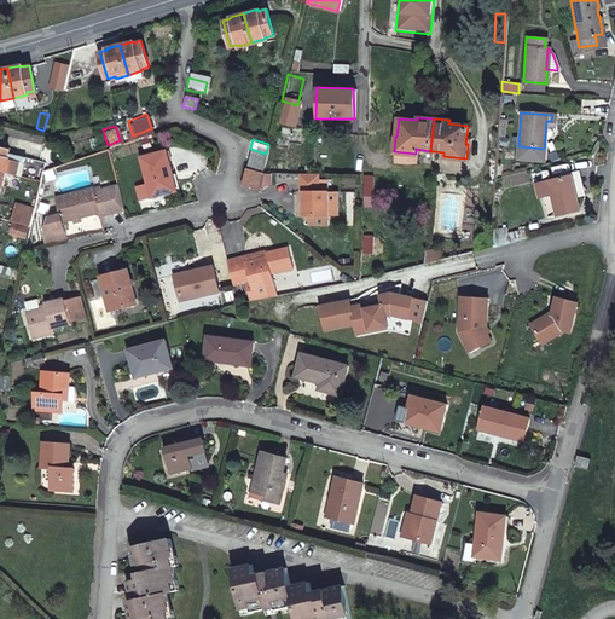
[(172,168),(166,146),(144,152),(150,177),(154,190),(174,185),(169,169),(172,168)]
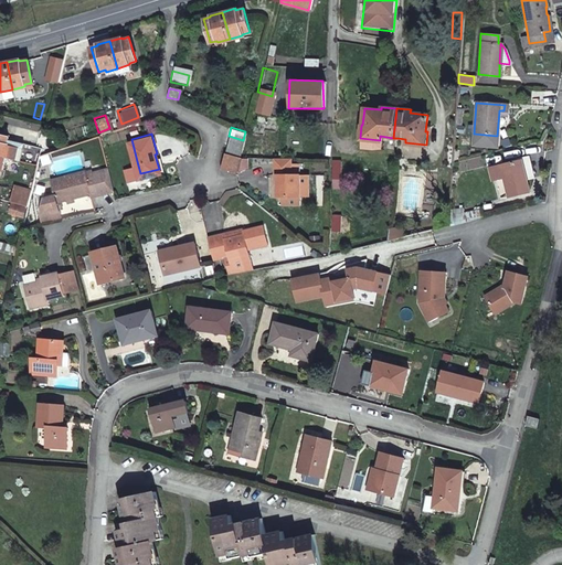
[(0,155),(3,156),(18,160),(21,142),(6,139),(7,136),(0,135),(0,155)]
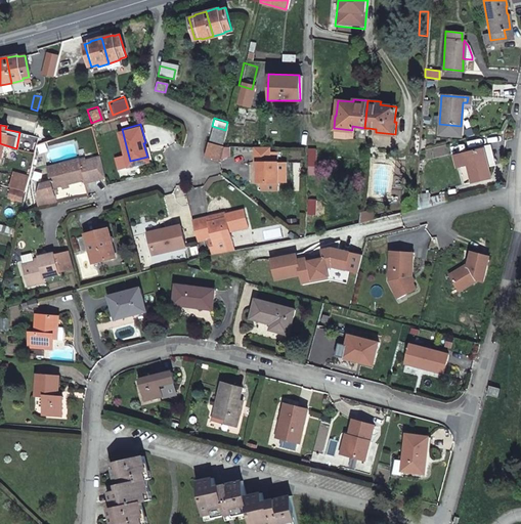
[(222,138),(225,130),(212,126),(209,134),(222,138)]
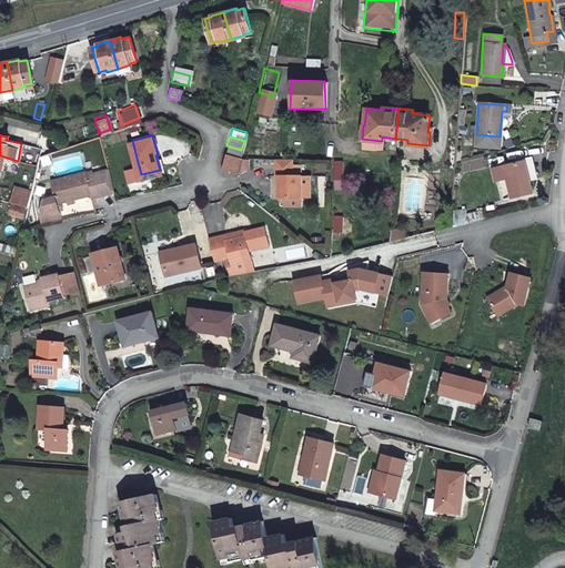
[(41,148),(21,143),(18,161),(37,165),(41,148)]
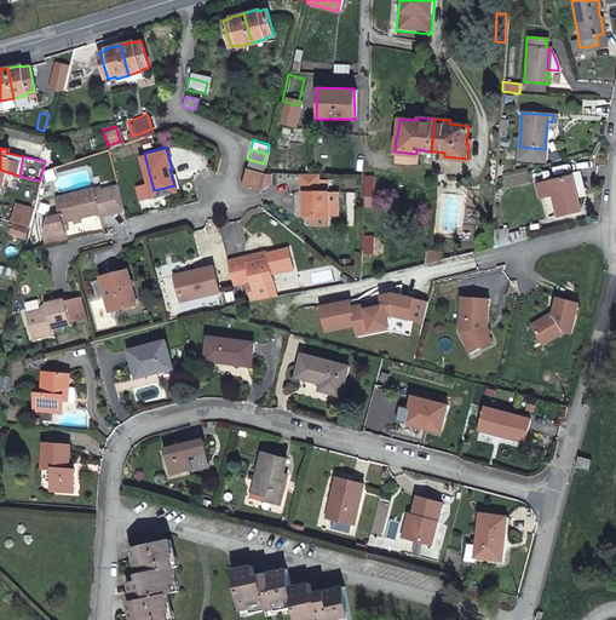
[(262,172),(263,164),(247,159),(246,167),(262,172)]
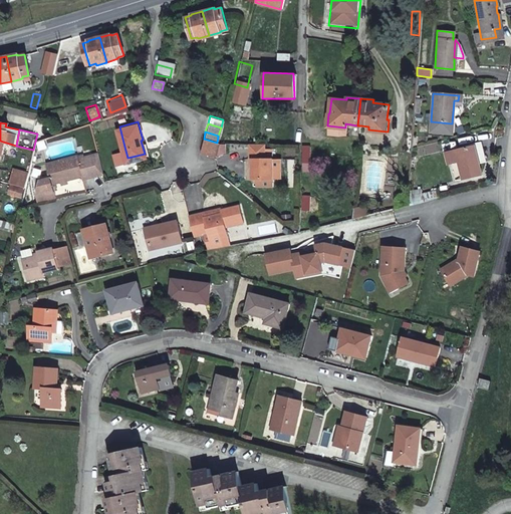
[(216,151),(218,143),(217,143),(204,139),(201,147),(216,151)]
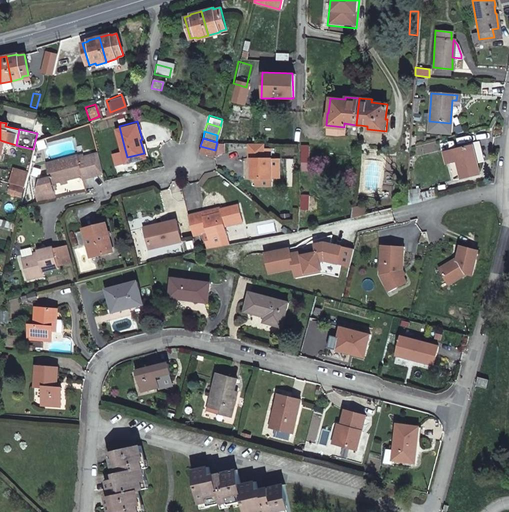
[(145,139),(142,139),(140,140),(144,153),(148,152),(145,139)]
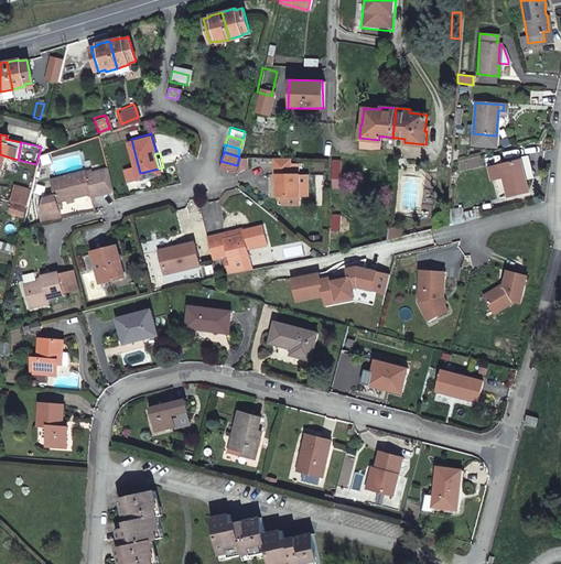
[(288,158),(273,158),(273,174),(276,174),(274,196),(279,196),(297,197),(297,195),(297,174),(295,174),(297,163),(288,163),(288,158)]
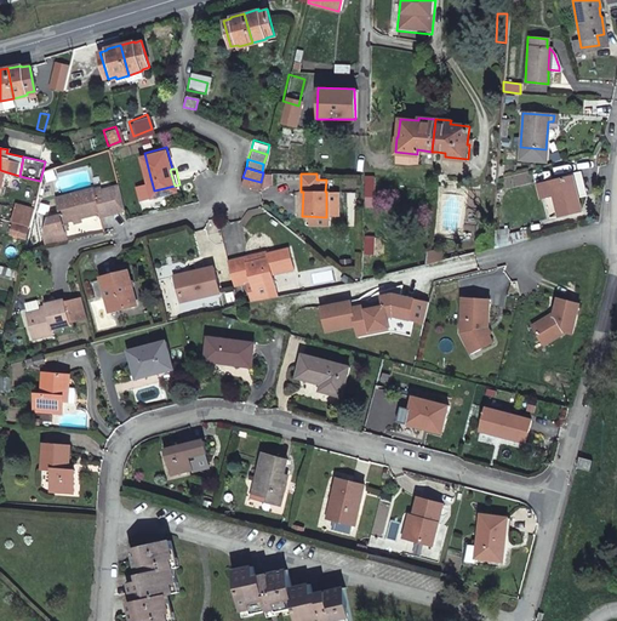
[(372,177),(363,176),(361,195),(371,197),(372,177)]
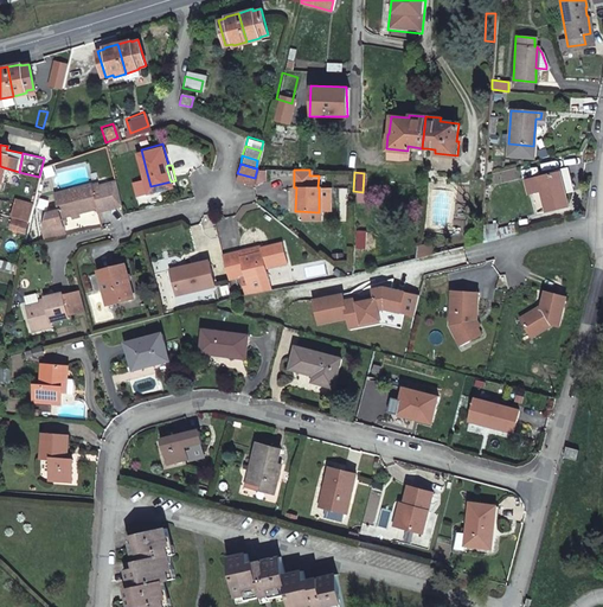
[(151,186),(147,173),(135,176),(139,190),(151,186)]
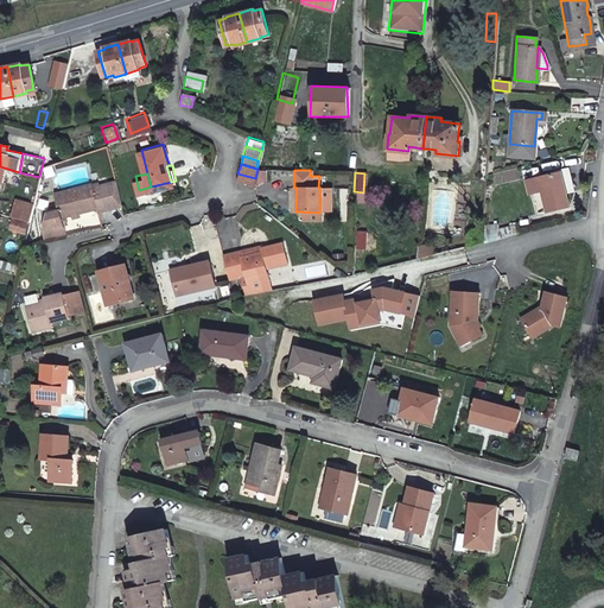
[(250,185),(254,183),(255,178),(237,173),(235,181),(250,185)]
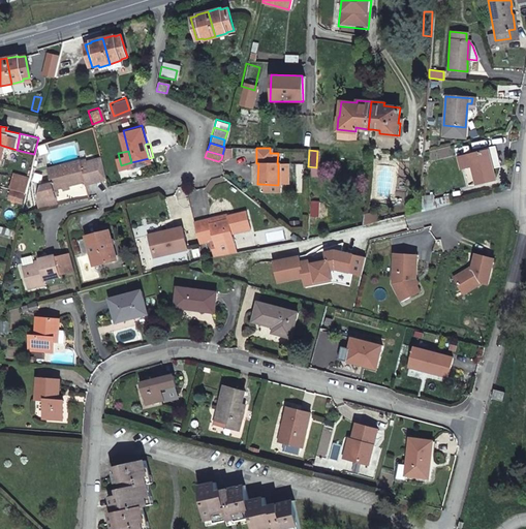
[(489,153),(492,168),(498,167),(495,152),(489,153)]
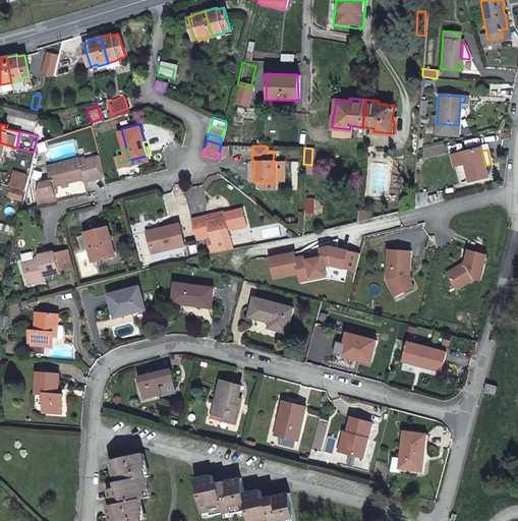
[(486,179),(484,166),(481,151),(452,156),(454,167),(465,165),(468,183),(486,179)]
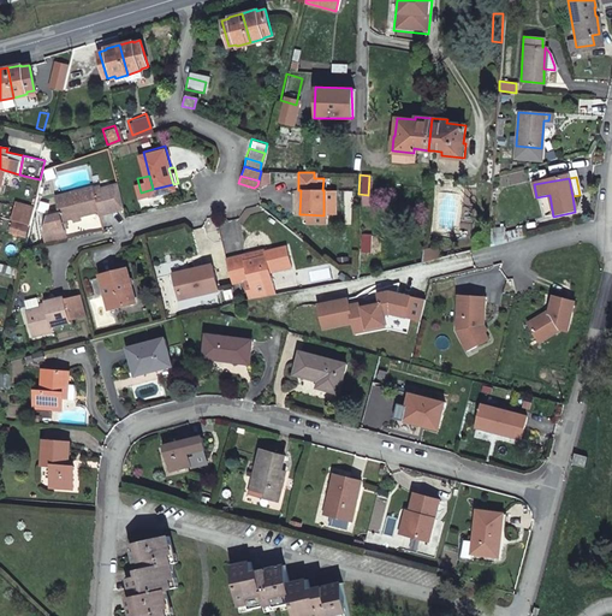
[(123,207),(117,183),(93,189),(90,183),(53,194),(59,211),(41,232),(43,242),(66,235),(64,227),(63,221),(61,218),(72,215),(79,213),(99,208),(100,213),(123,207)]
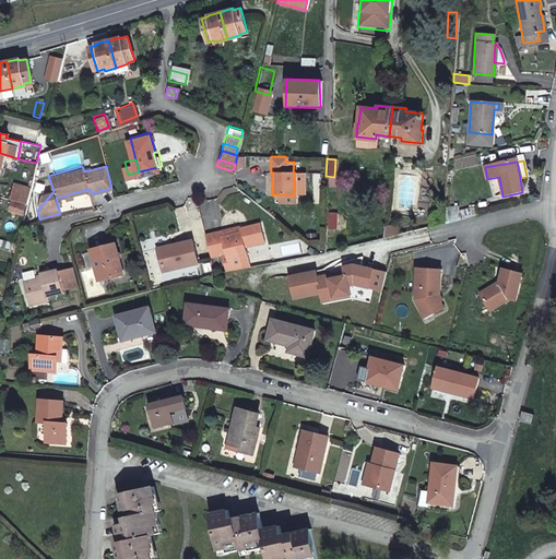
[(294,173),(294,193),(303,193),(303,174),(294,173)]
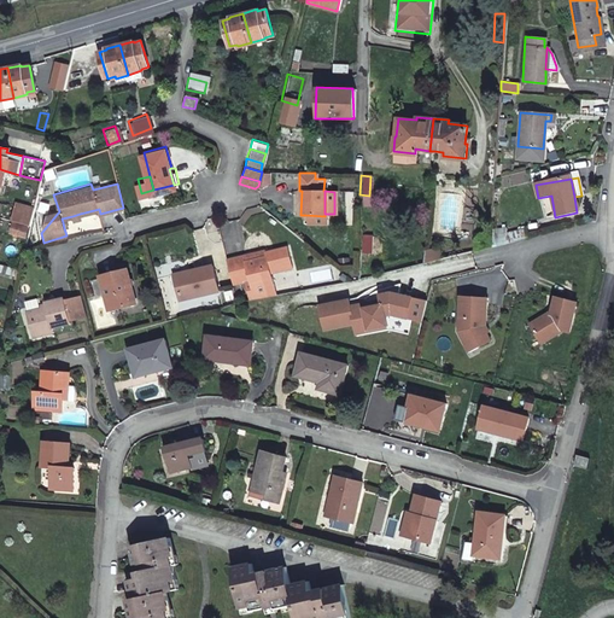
[(440,192),(438,229),(455,232),(461,194),(440,192)]
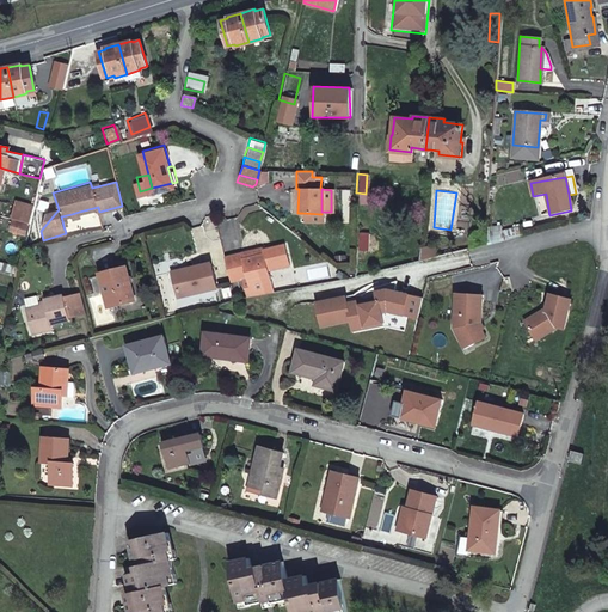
[(11,219),(28,224),(32,207),(14,202),(11,219)]
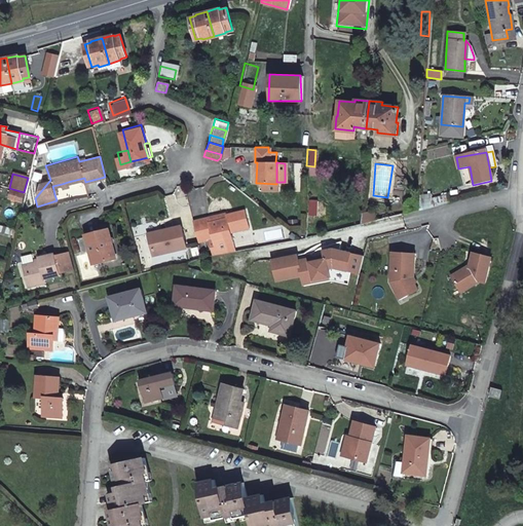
[(8,199),(22,202),(24,194),(10,190),(8,199)]
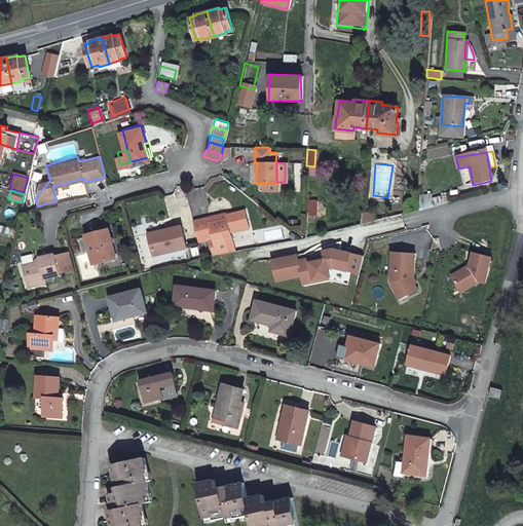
[(358,220),(359,224),(362,224),(374,220),(372,212),(360,215),(358,220)]
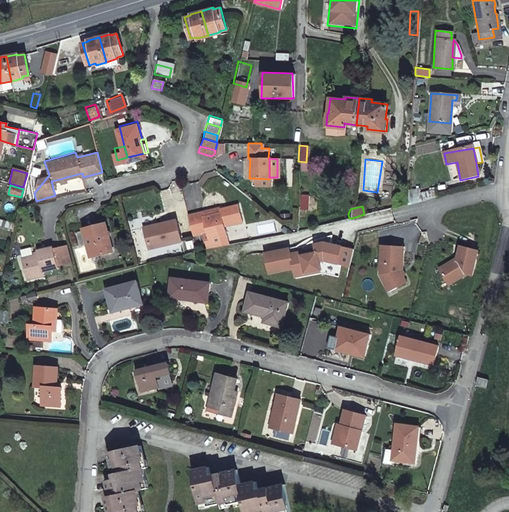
[(192,220),(196,239),(200,238),(204,252),(228,247),(224,230),(242,225),(238,210),(220,214),(221,218),(203,222),(202,218),(202,217),(192,220)]
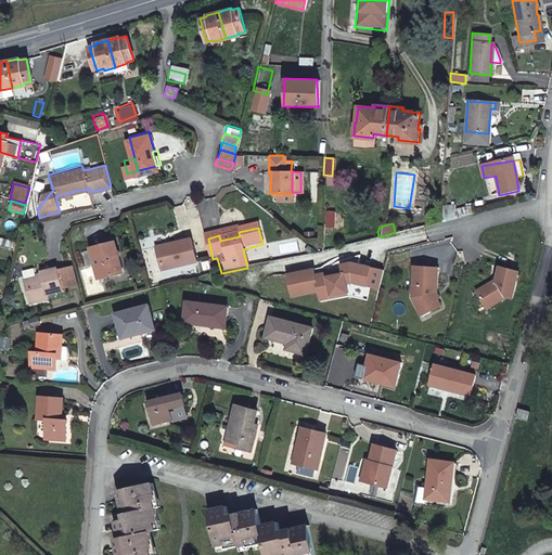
[(239,232),(219,236),(220,241),(240,236),(239,232)]
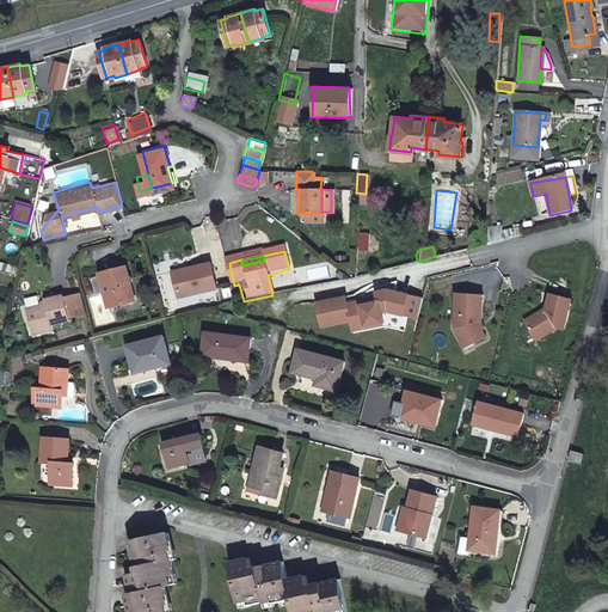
[(225,264),(229,287),(234,286),(229,263),(225,264)]
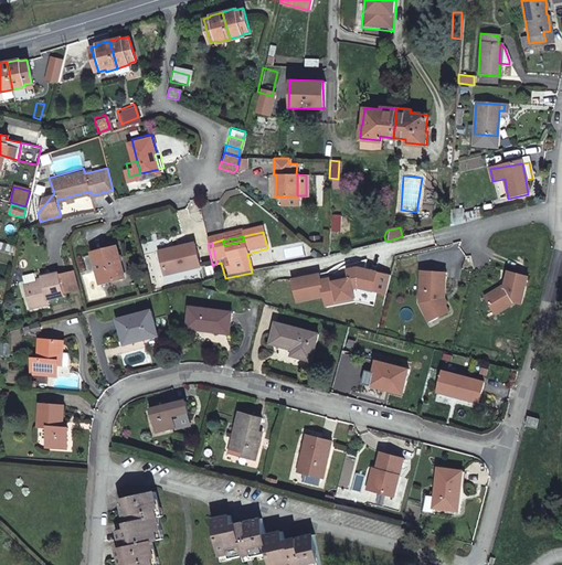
[(92,252),(101,281),(124,274),(116,244),(92,252)]
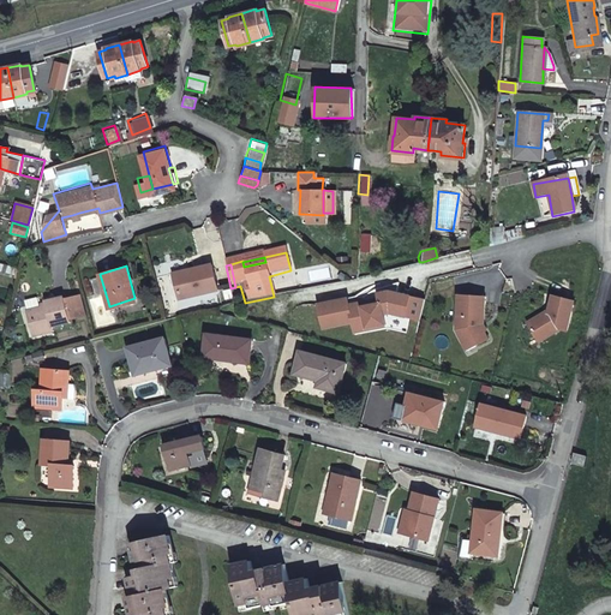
[(211,270),(173,280),(179,303),(217,293),(211,270)]
